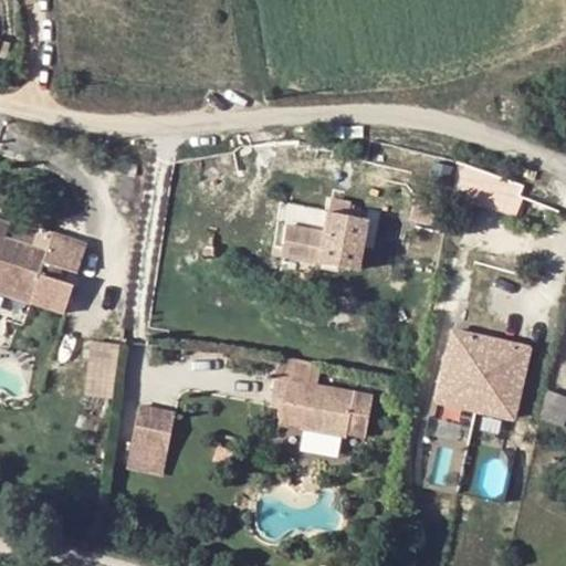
[(367,239),(371,218),(352,215),(354,203),(335,200),(333,211),(287,203),(284,227),(278,254),(285,255),(362,270),(367,239)]
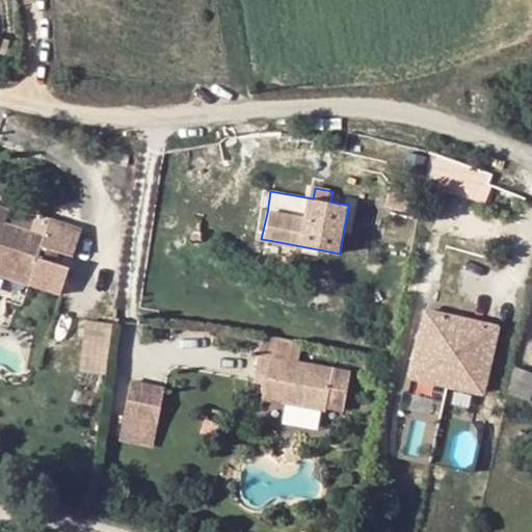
[(74,258),(83,232),(50,220),(45,239),(4,225),(8,212),(0,209),(0,268),(32,278),(30,286),(61,296),(70,269),(52,264),(38,259),(43,247),(56,253),(74,258)]
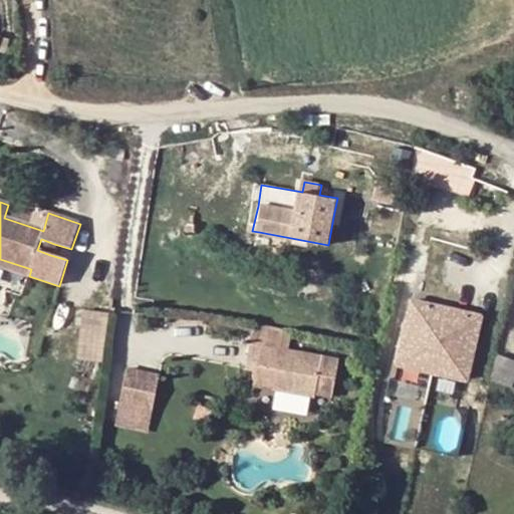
[(54,244),(41,239),(37,250),(50,255),(54,244)]
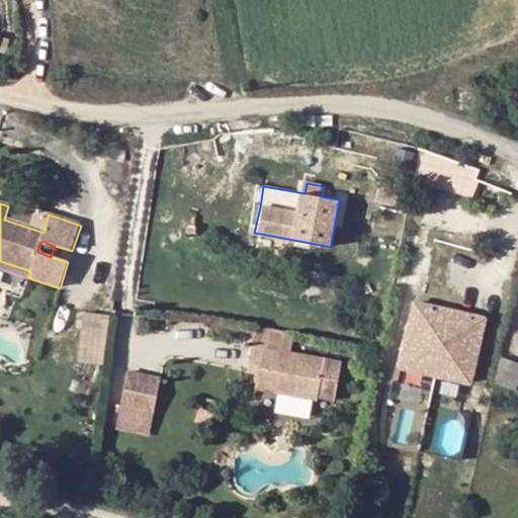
[(31,271),(0,261),(0,268),(29,278),(31,271)]
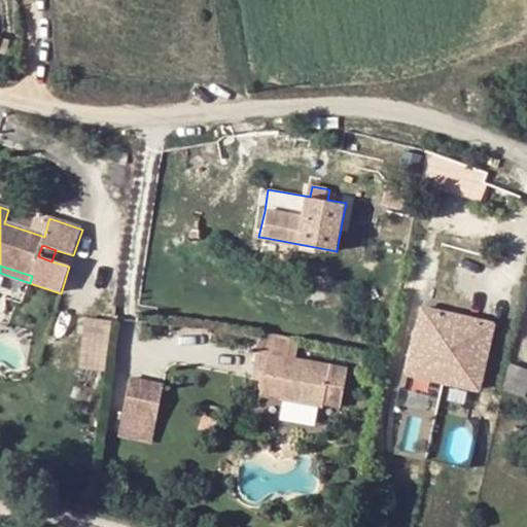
[(479,391),(493,317),(417,302),(401,376),(479,391)]
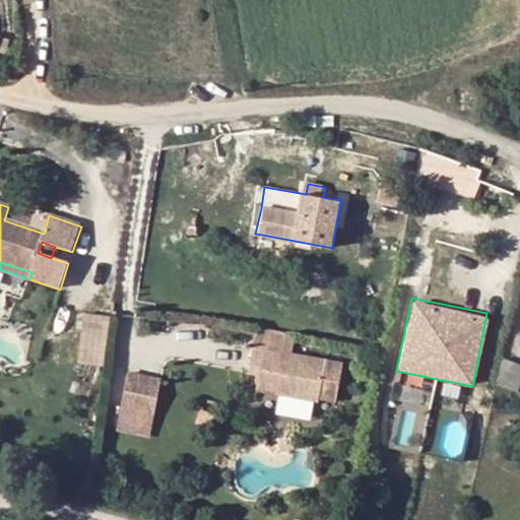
[(83,310),(76,361),(102,365),(110,314),(83,310)]
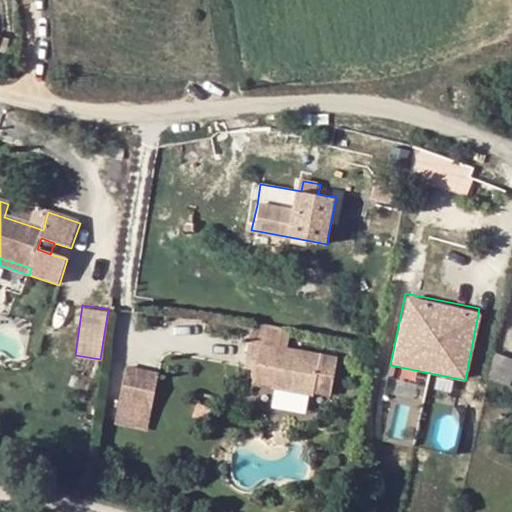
[(262,346),(260,356),(258,368),(256,383),(274,386),(273,389),(316,396),(316,393),(333,396),(340,359),(281,349),(285,329),(255,324),(251,345),(262,346)]
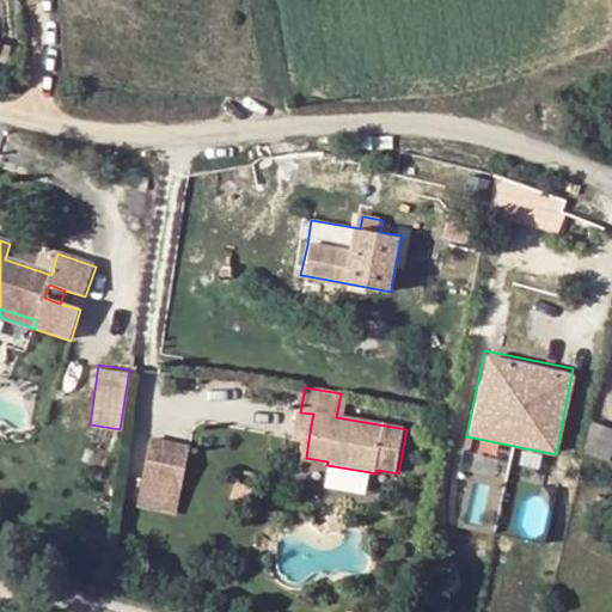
[(301,439),(308,440),(311,426),(304,424),(301,439)]
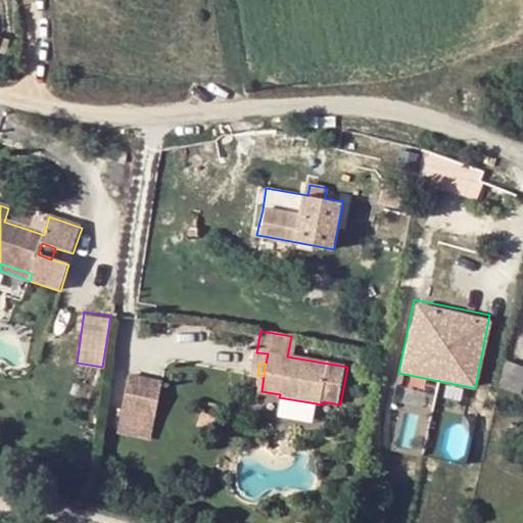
[(117,431),(153,436),(161,376),(126,371),(117,431)]
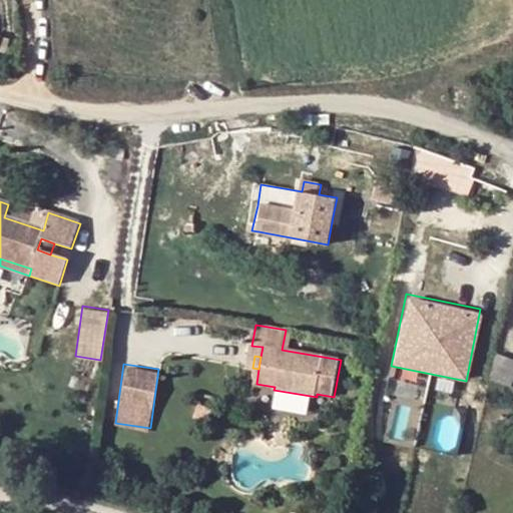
[(210,410),(199,406),(196,413),(207,417),(210,410)]
